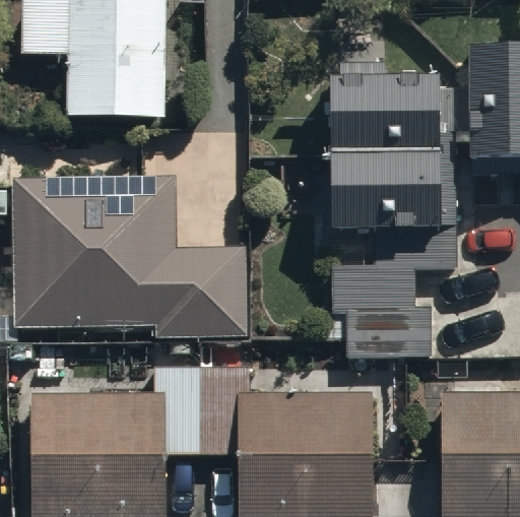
[(164,116),(166,0),(25,0),(24,51),(68,52),(66,114),(164,116)]
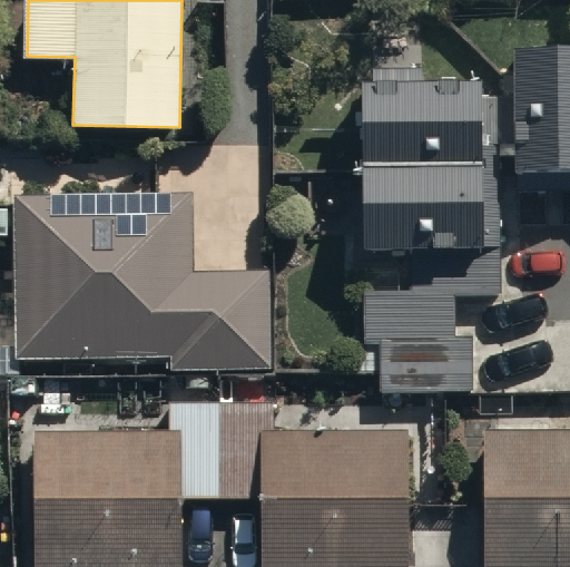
[(569,47),(516,47),(514,173),(569,173),(569,47)]
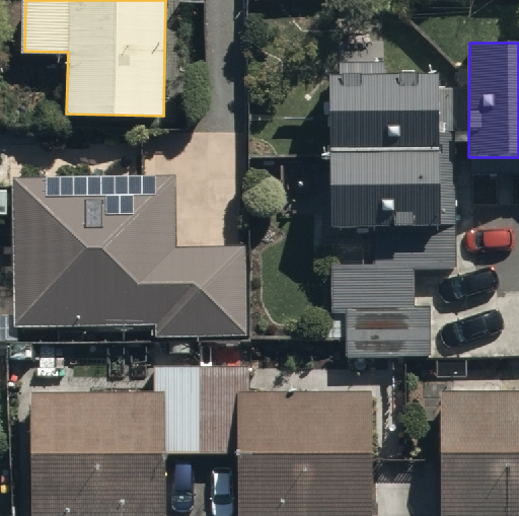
[(342,75),(331,75),(331,229),(440,230),(440,223),(453,223),(453,77),(385,77),(385,60),(342,60),(342,75)]
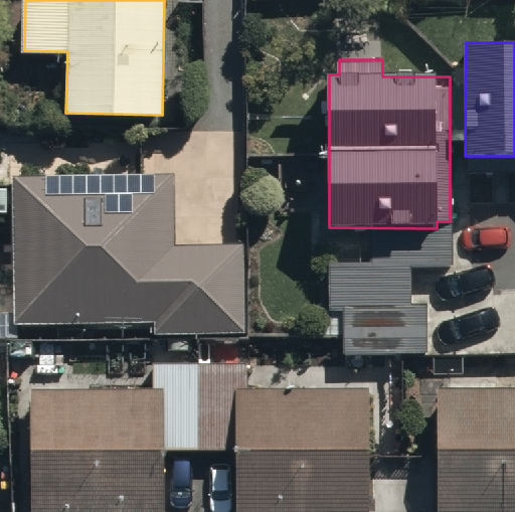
[(240,334),(241,244),(175,243),(176,173),(13,178),(12,325),(149,326),(149,333),(240,334)]
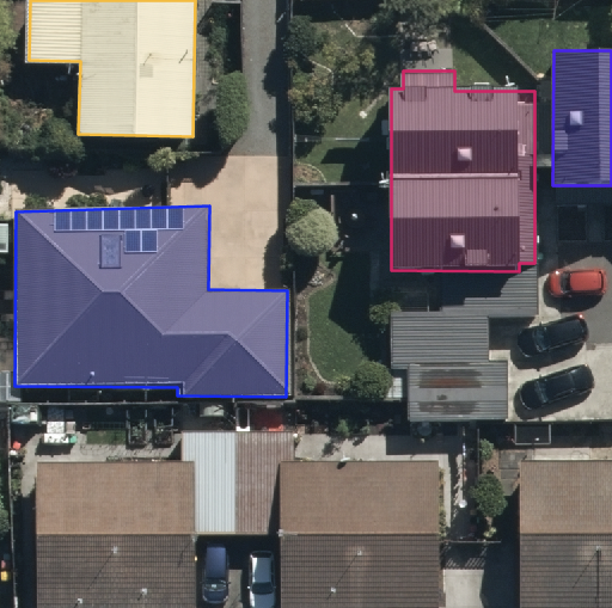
[(439,312),(389,312),(389,364),(380,364),(380,393),(409,394),(409,421),(508,421),(508,367),(489,367),(489,331),(528,331),(528,315),(537,315),(537,290),(439,290),(439,312)]
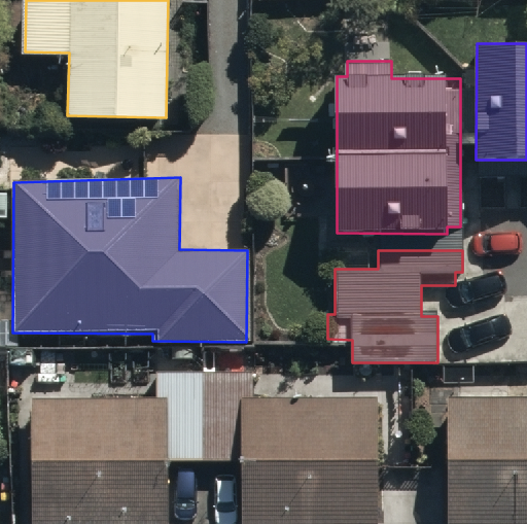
[(375,523),(379,396),(254,393),(254,374),(160,372),(160,399),(36,396),(33,521),(151,523),(165,523),(167,457),(242,458),(241,521),(365,523),(375,523)]
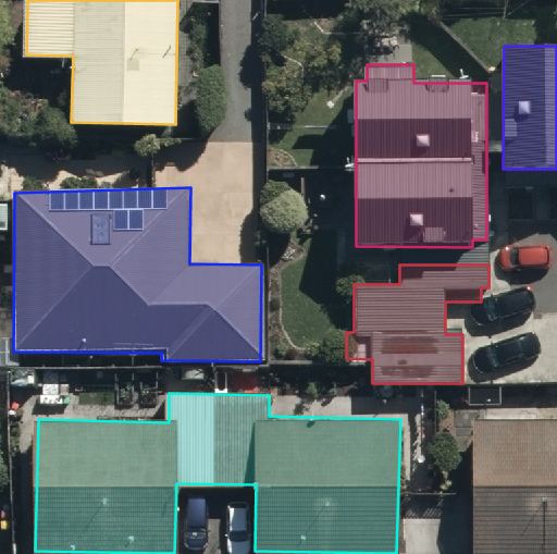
[(477,419),(475,551),(556,552),(556,421),(535,421),(535,395),(486,395),(486,419),(477,419)]
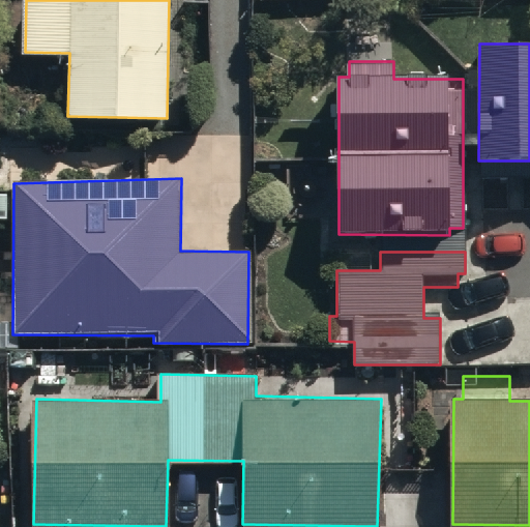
All buildings are outlined.
